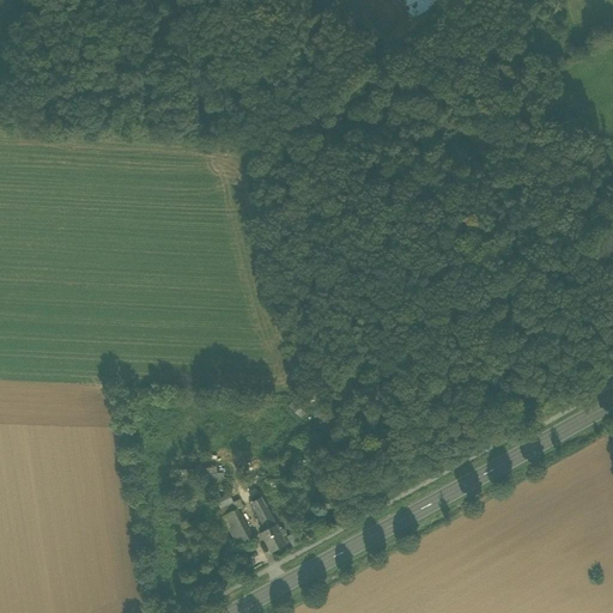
[(419,0),(424,20),(437,18),(434,1),(436,0),(419,0)]
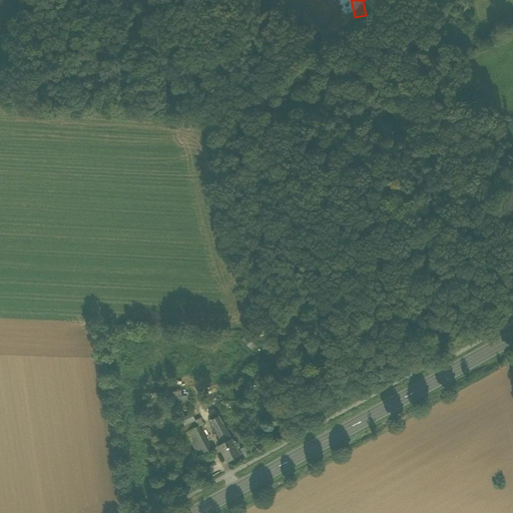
[(241,339),(252,349),(258,343),(246,333),(241,339)]
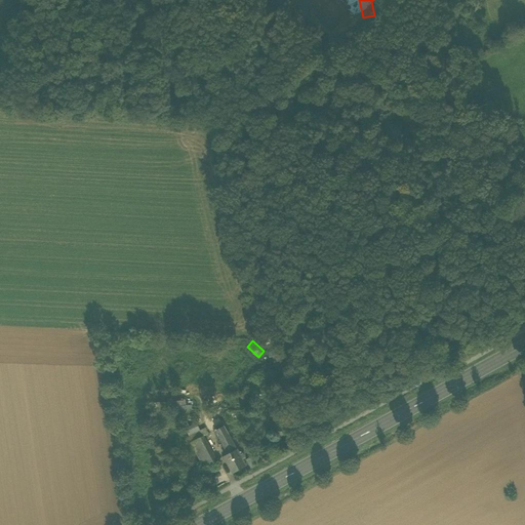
[(159,409),(192,409),(192,400),(165,400),(165,403),(159,403),(159,409)]
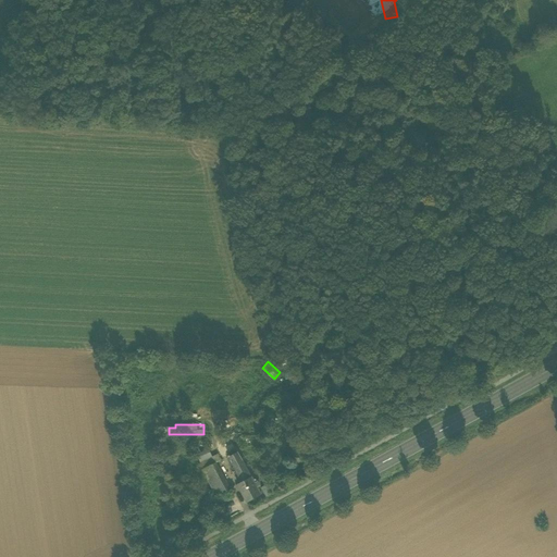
[(229,457),(243,482),(251,478),(237,452),(229,457)]
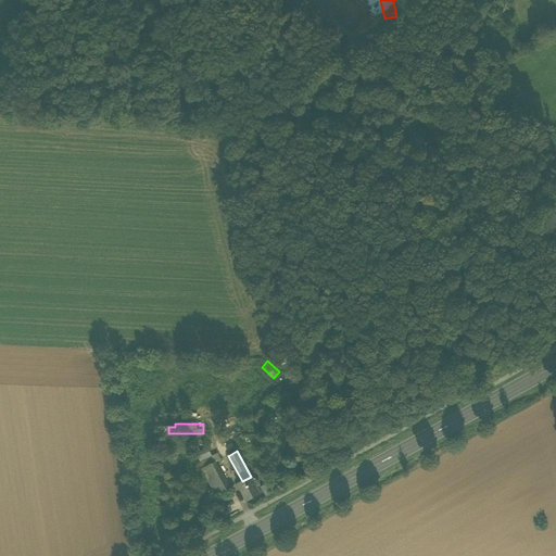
[(202,468),(217,496),(230,490),(230,488),(229,489),(219,471),(217,472),(212,463),(202,468)]
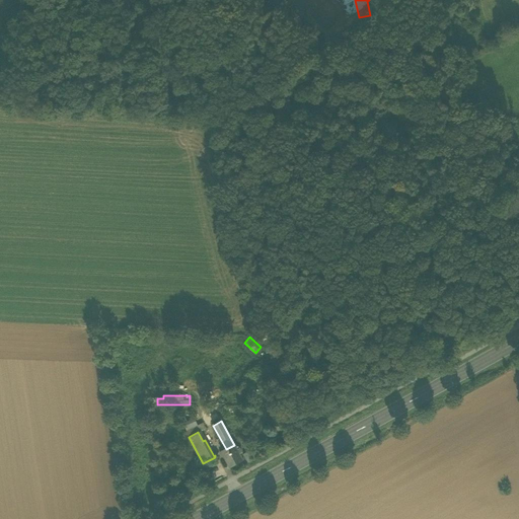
[(235,445),(234,445),(226,449),(221,452),(230,467),(243,459),(235,445)]
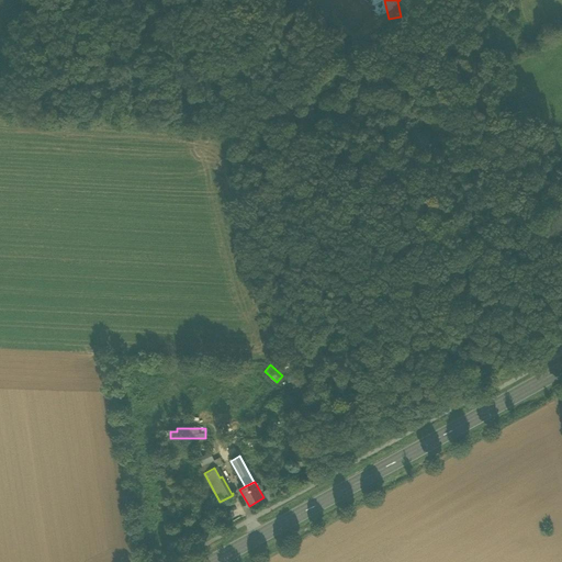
[(269,499),(274,497),(270,487),(263,491),(269,499)]
